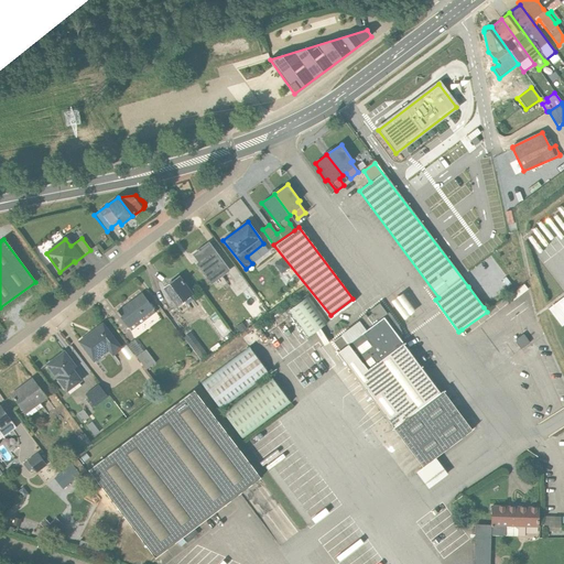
[(208,242),(192,255),(197,262),(195,264),(210,285),(229,271),(208,242)]
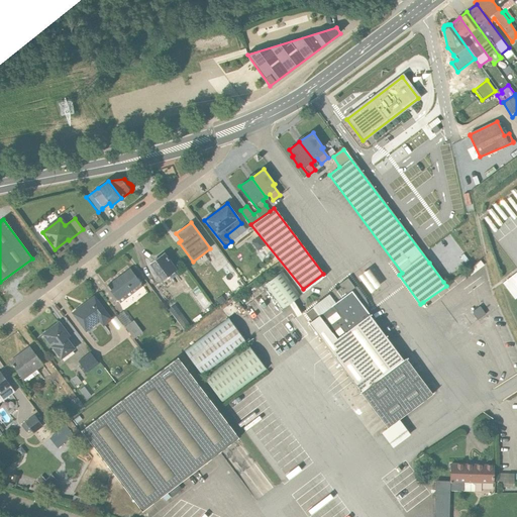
[(177,270),(164,252),(149,264),(156,274),(154,275),(161,282),(177,270)]
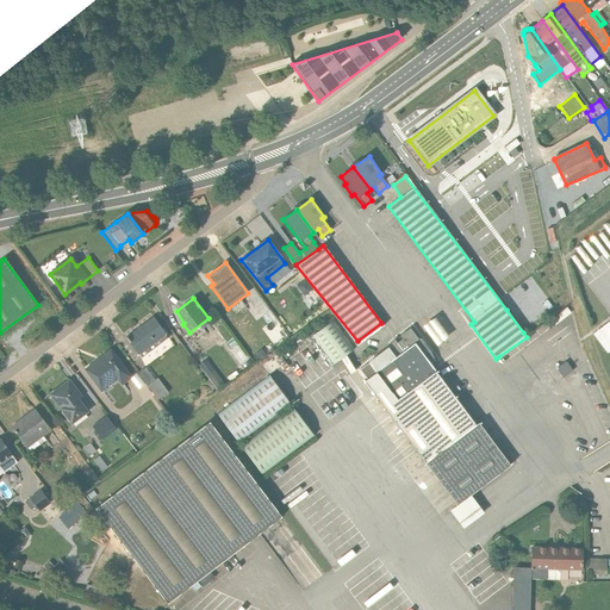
[(166,335),(153,317),(126,337),(142,358),(167,338),(166,335)]
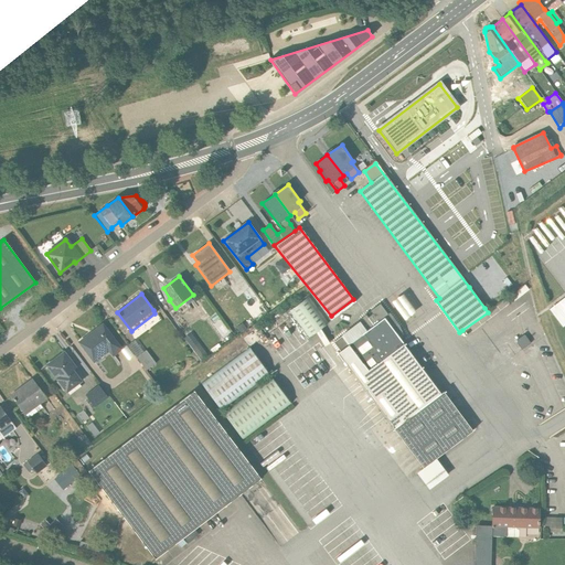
[(564,294),(551,306),(564,322),(564,294)]
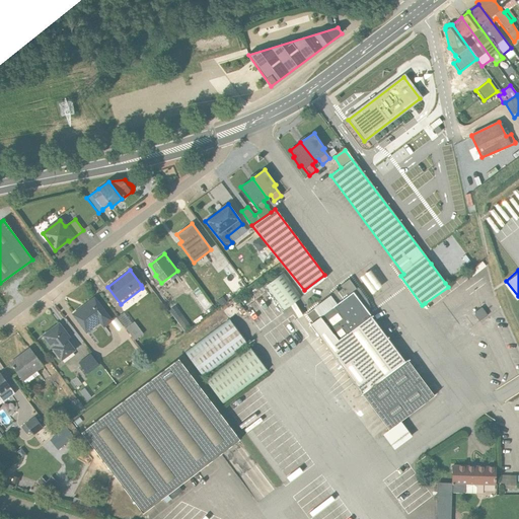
[(282,275),(266,286),(284,310),(300,299),(282,275)]
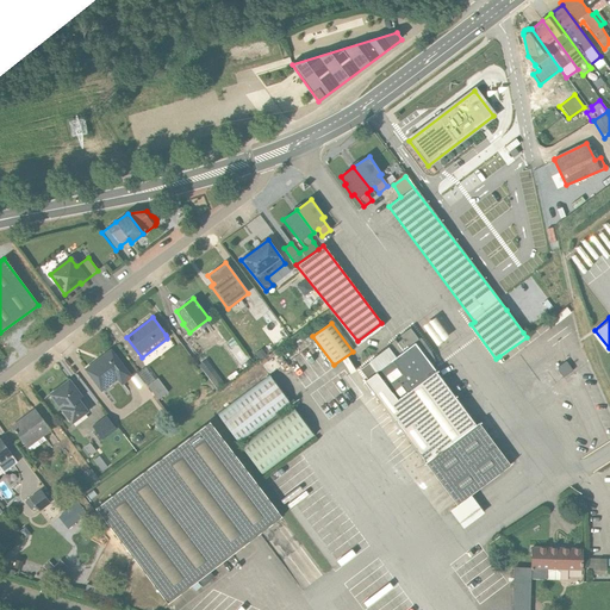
[(412,335),(359,375),(456,505),(449,511),(462,529),(484,512),(471,495),(510,466),(412,335)]
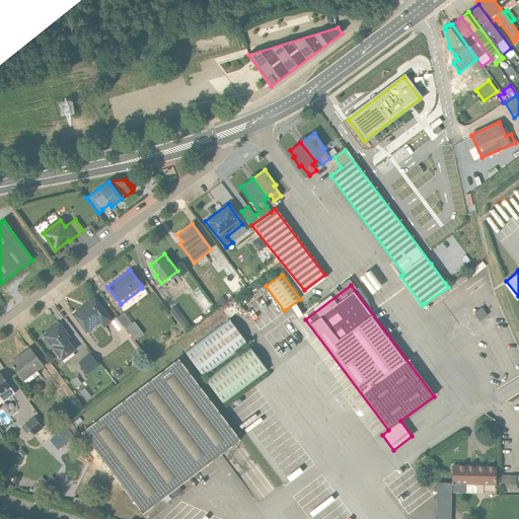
[(231,297),(228,292),(216,300),(220,306),(231,297)]
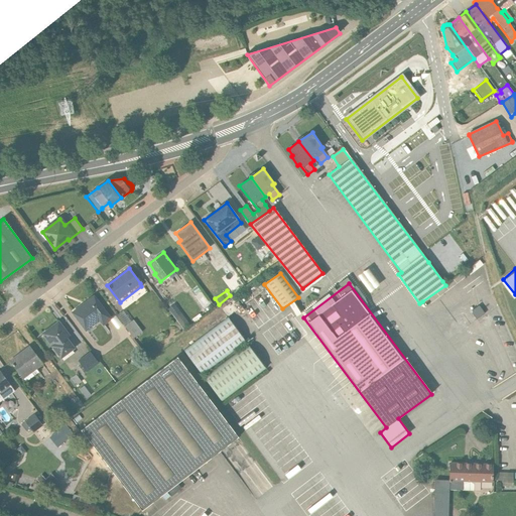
[(94,295),(71,312),(86,332),(99,321),(103,327),(112,319),(94,295)]
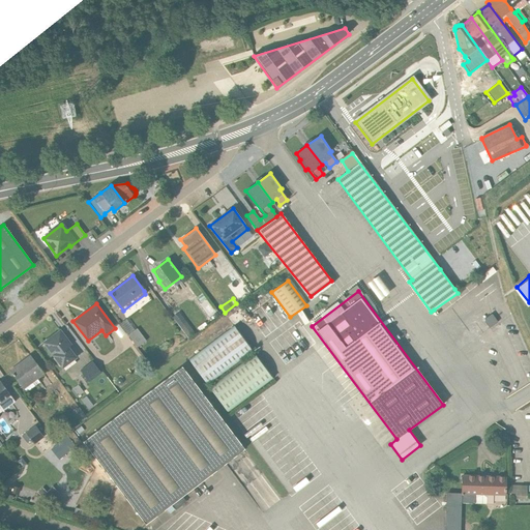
[(195,334),(178,313),(173,317),(189,340),(195,334)]
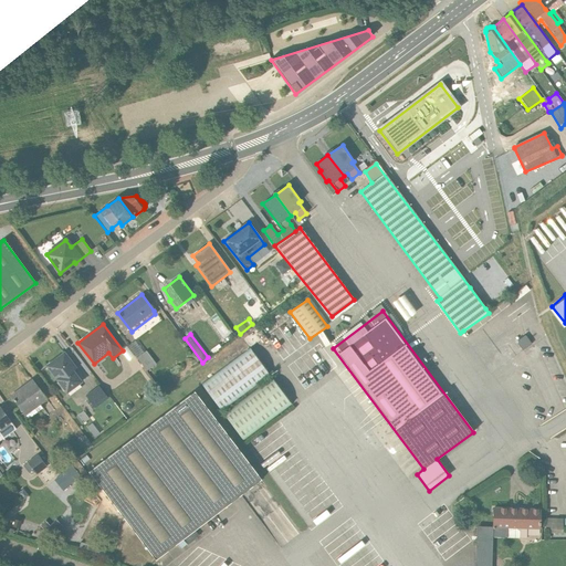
[(517,341),(524,348),(532,343),(526,334),(517,341)]
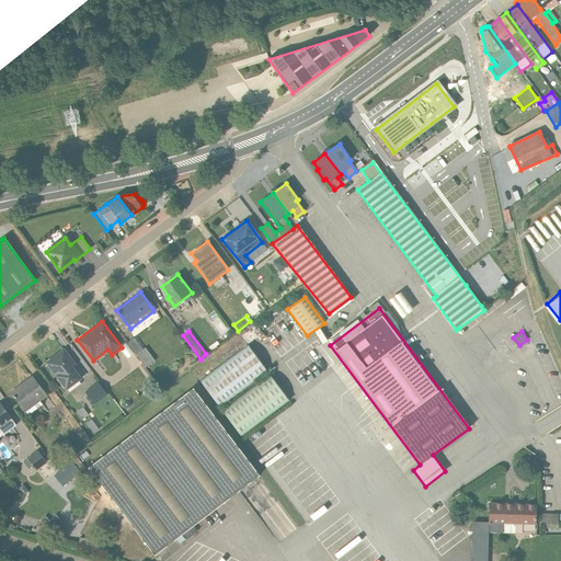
[(134,338),(126,343),(145,368),(153,361),(145,348),(142,350),(134,338)]
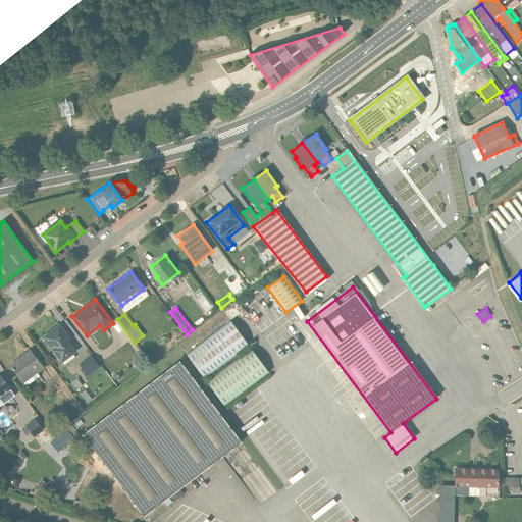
[(247,345),(230,323),(188,356),(204,377),(247,345)]
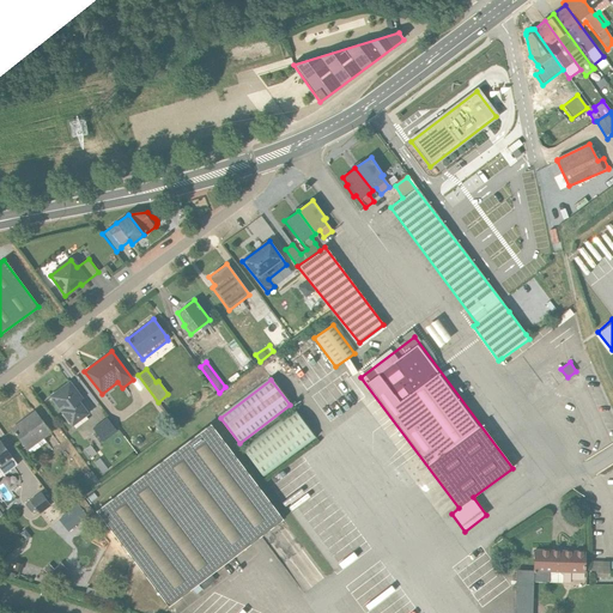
[(70,381),(48,396),(72,428),(73,426),(76,429),(87,420),(86,417),(89,414),(79,401),(83,399),(70,381)]
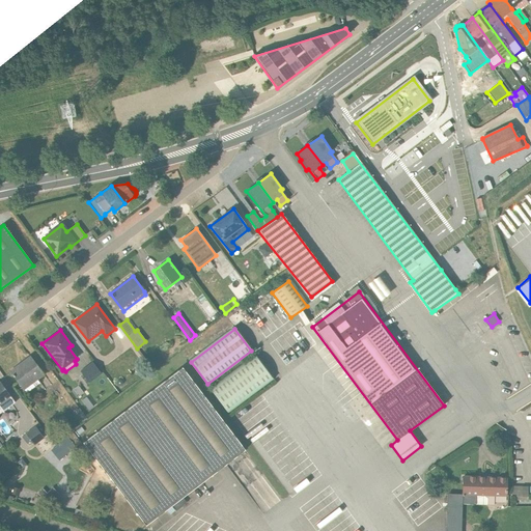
[(30,356),(9,371),(23,390),(24,390),(26,393),(39,384),(37,380),(44,375),(30,356)]
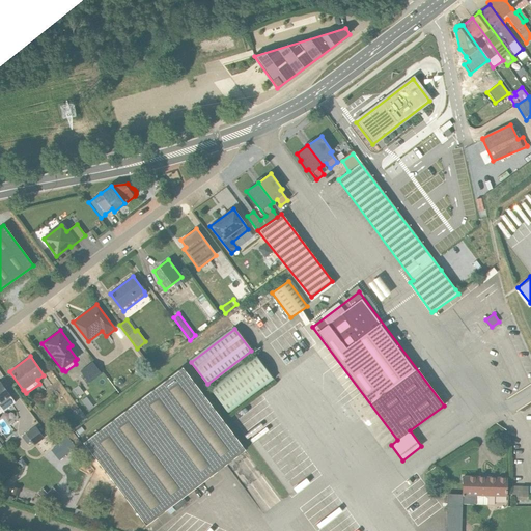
[(272,379),(255,357),(211,389),(227,412),(272,379)]
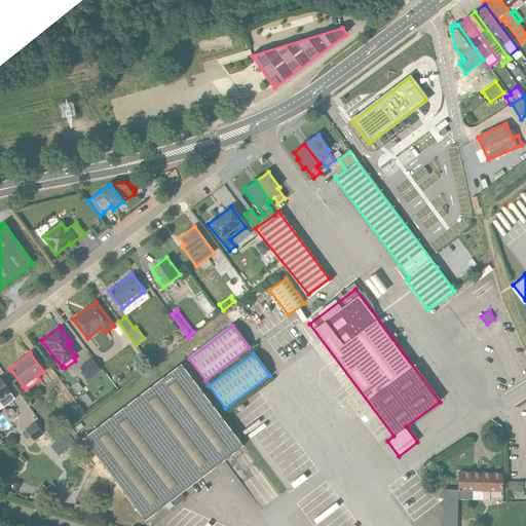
[(94,357),(81,366),(89,378),(103,369),(94,357)]
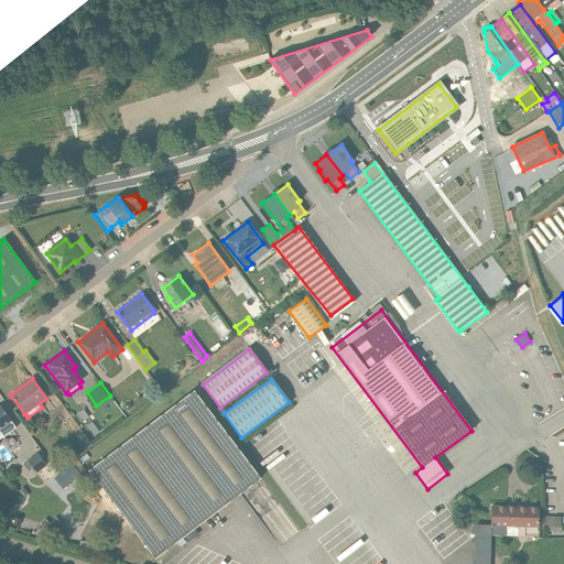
[(193,391),(88,469),(153,557),(259,478),(193,391)]
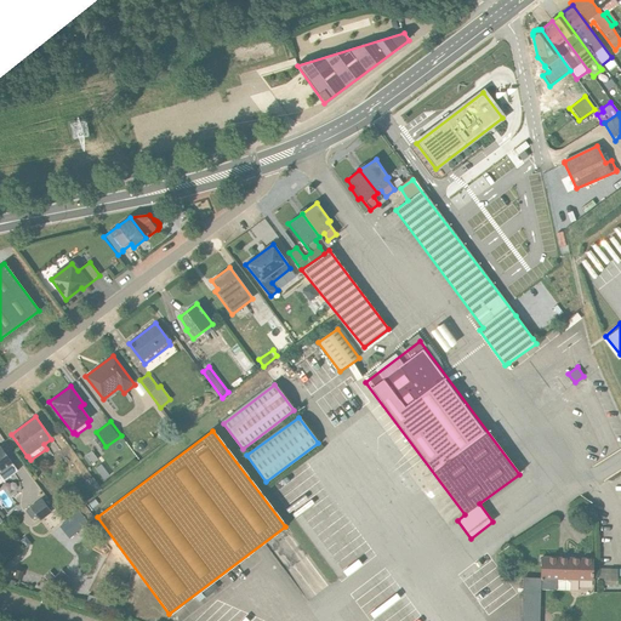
[(0,483),(17,471),(0,446),(0,483)]
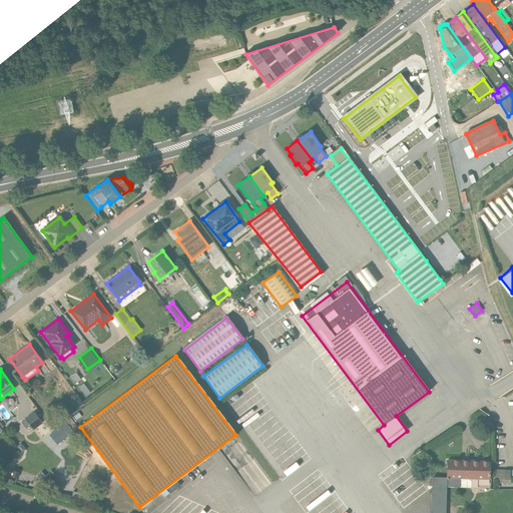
[(34,410),(23,421),(32,431),(44,420),(34,410)]
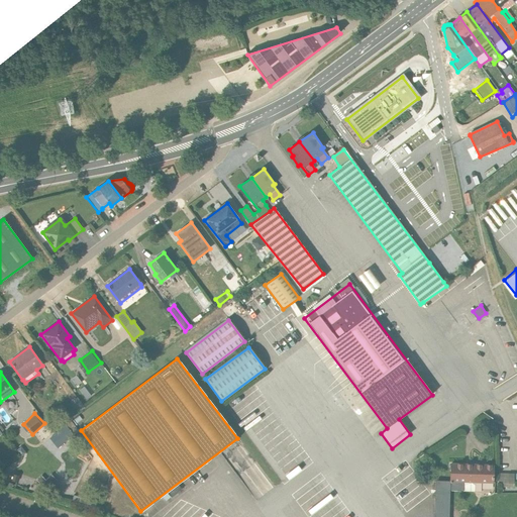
[(68,424),(50,435),(57,446),(75,435),(68,424)]
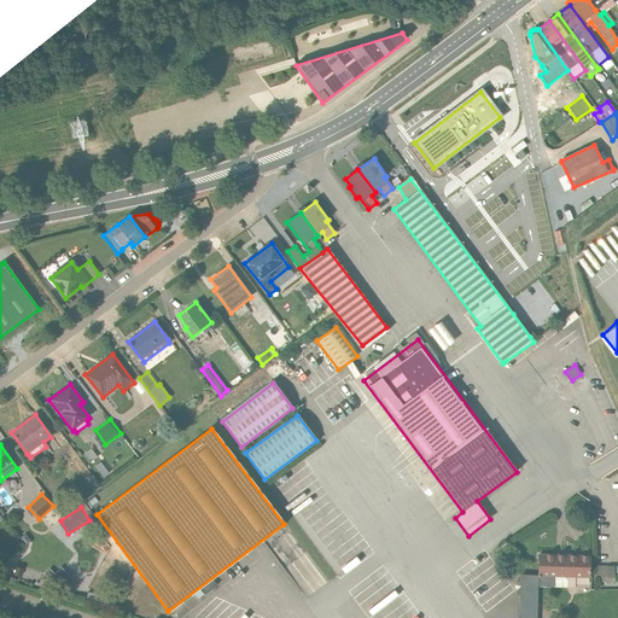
[(535,617),(537,587),(575,588),(575,578),(589,578),(590,555),(537,554),(537,576),(520,576),(518,617),(535,617)]
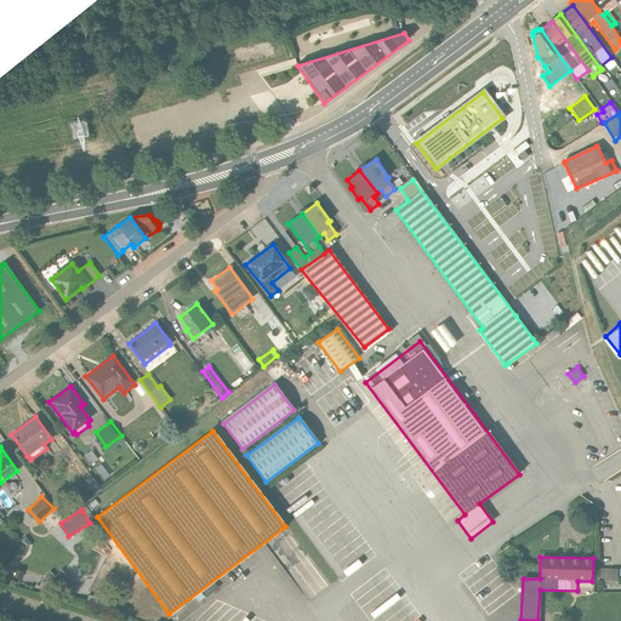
[(602,586),(617,586),(616,569),(599,569),(599,581),(602,581),(602,586)]
